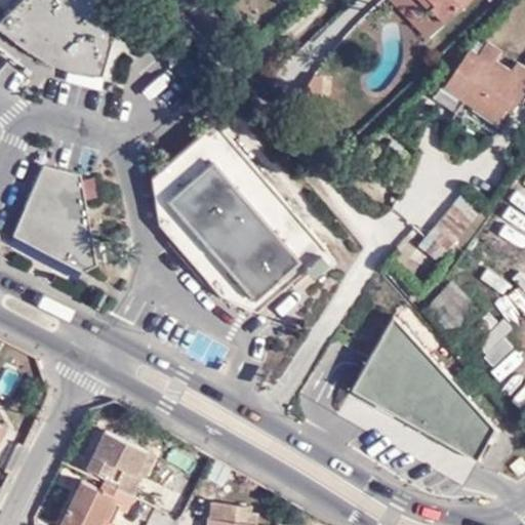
[(120,9),(111,0),(17,0),(0,17),(0,30),(10,39),(24,48),(39,57),(54,66),(66,70),(63,81),(89,87),(92,75),(101,76),(120,9)]
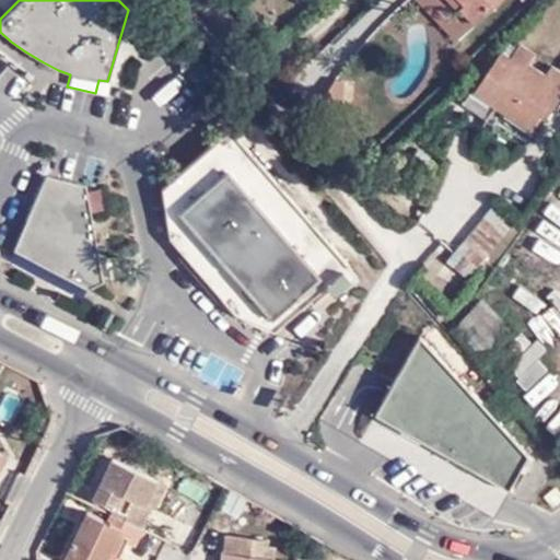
[(431,0),(466,35),(482,19),(469,3),(473,0),(431,0)]
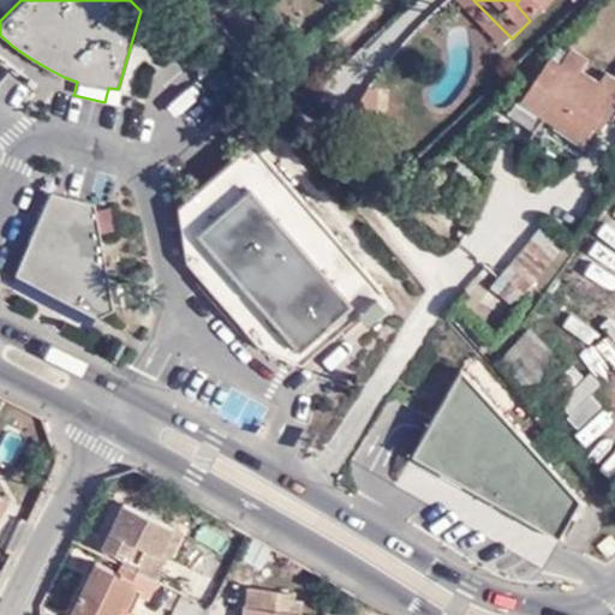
[(519,0),(515,4),(530,21),(553,0),(519,0)]
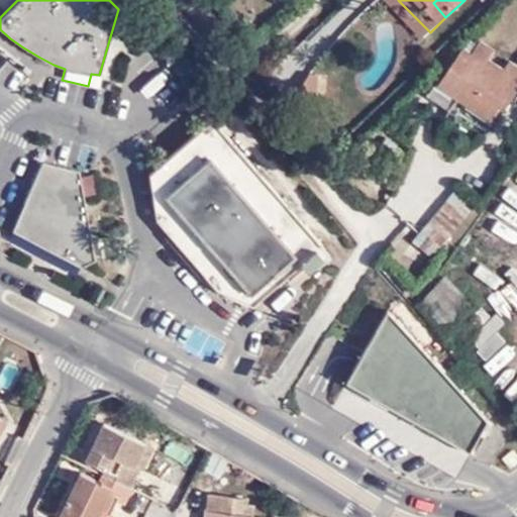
[(459,93),(492,118),(501,105),(504,108),(516,92),(516,68),(512,64),(502,76),(484,62),(493,49),(481,39),(471,52),(464,46),(439,77),(459,93)]
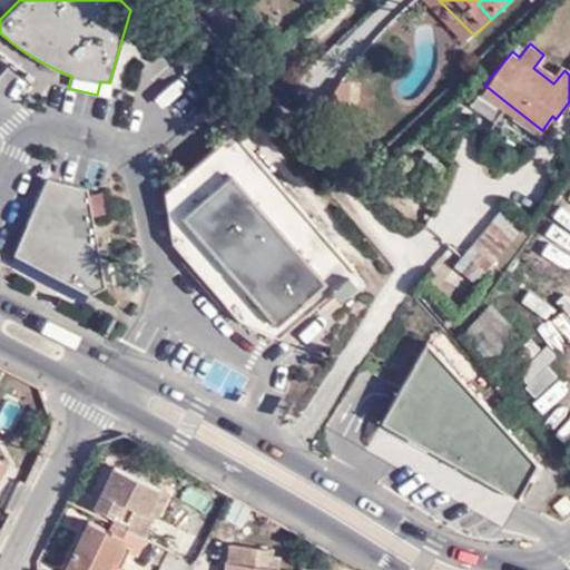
[(354,80),(347,79),(336,99),(345,110),(351,111),(354,80)]
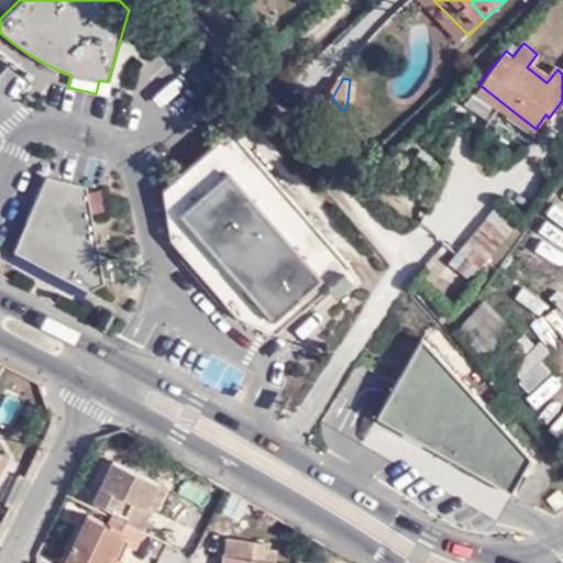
[(493,112),(500,101),(478,84),(471,96),(493,112)]
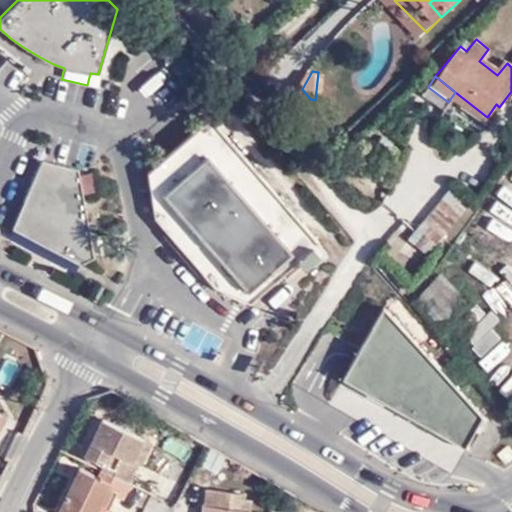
[(329,252),(212,124),(148,175),(155,228),(217,294),(253,306),(329,252)]
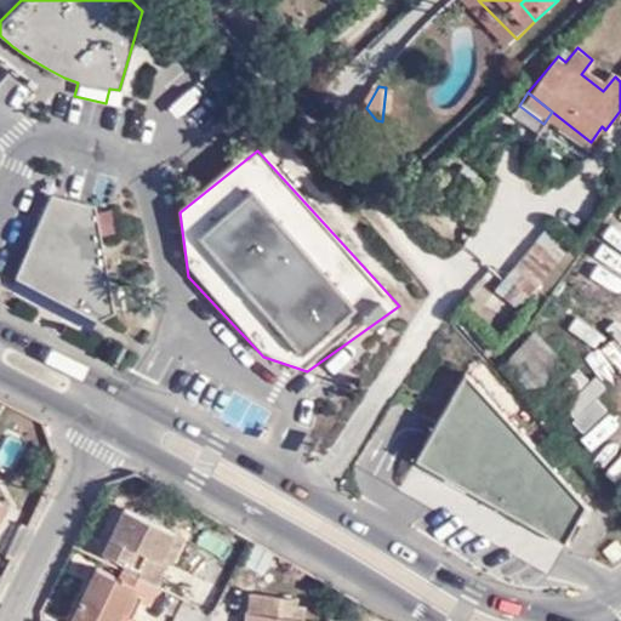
[(113,312),(92,204),(49,193),(12,277),(95,320),(113,312)]
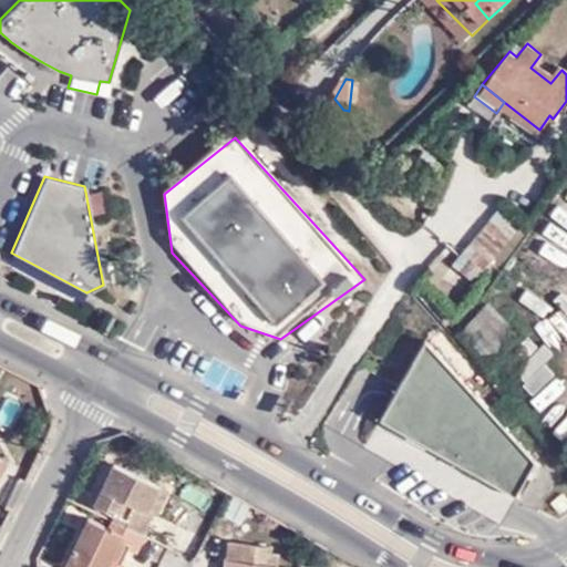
[(503,205),(493,216),(514,233),(523,222),(503,205)]
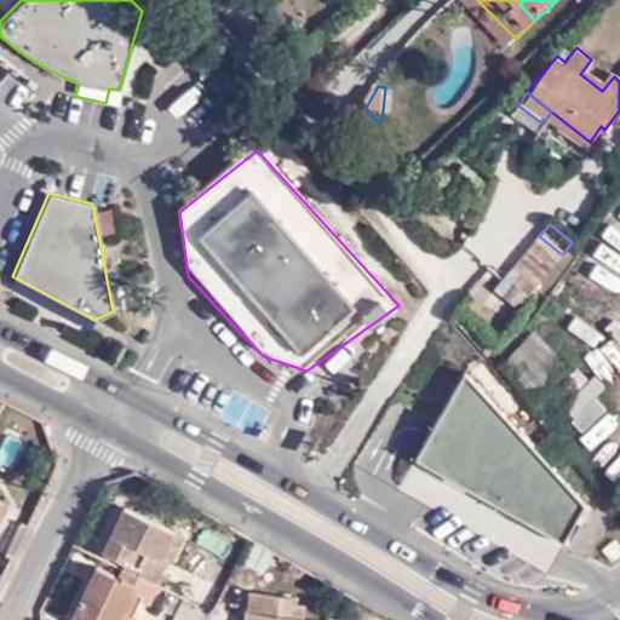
[(562,254),(539,236),(516,263),(539,282),(562,254)]
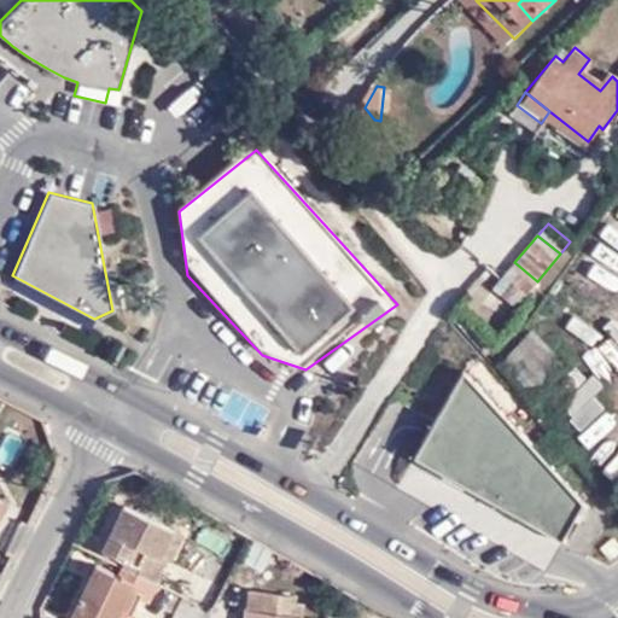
[(589,254),(616,258),(617,245),(617,243),(593,238),(589,254)]
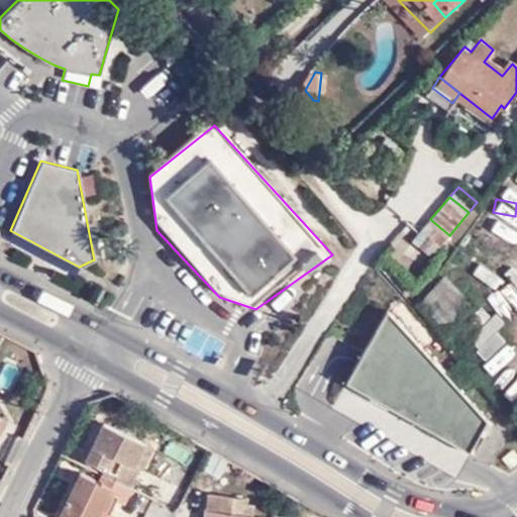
[(449,235),(430,219),(414,239),(433,255),(449,235)]
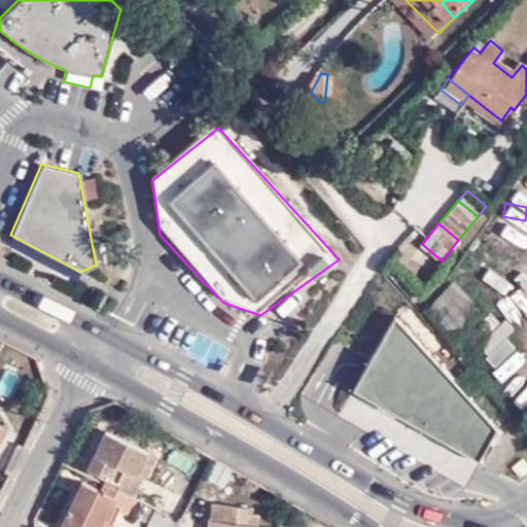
[(513,280),(526,289),(526,288),(526,271),(496,249),(480,274),(505,290),(513,280)]
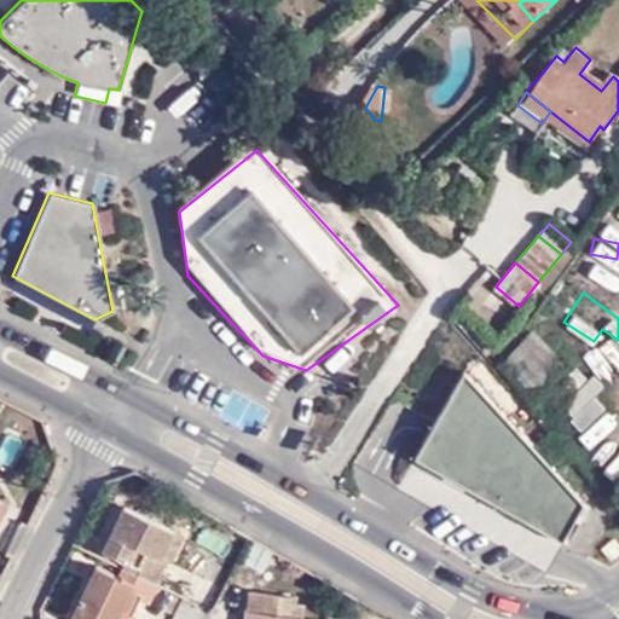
[(502,360),(534,397),(571,362),(538,327),(502,360)]
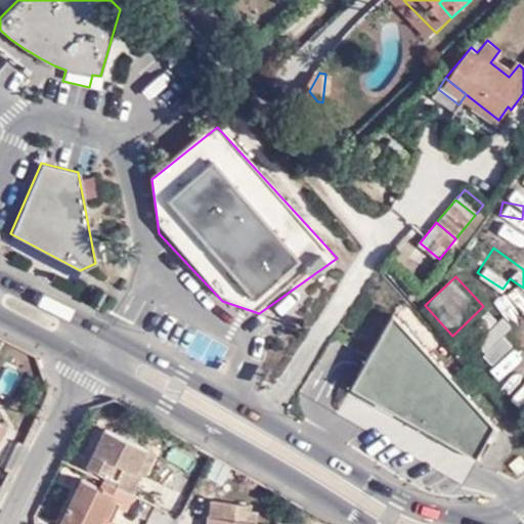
[(492,361),(518,340),(498,317),(473,339),(492,361)]
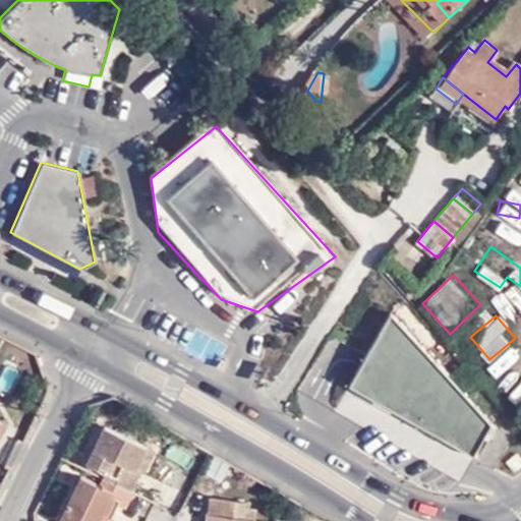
[(496,428),(392,319),(350,391),(477,461),(496,428)]
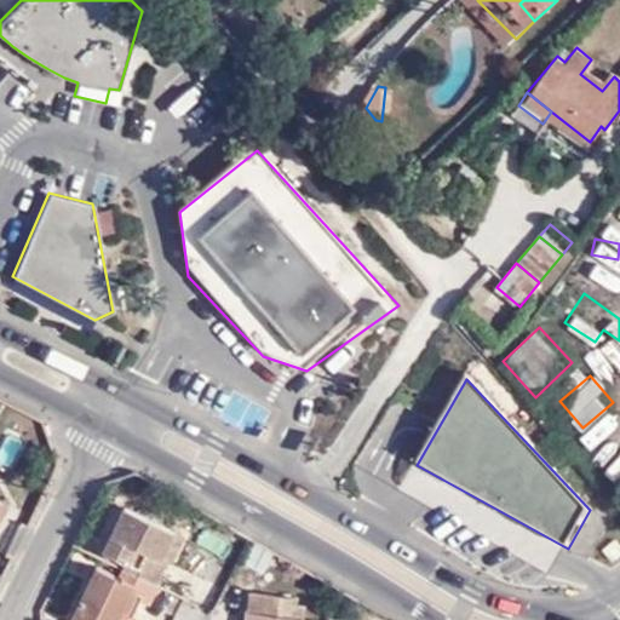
[(607,458),(619,451),(619,434),(600,445),(607,458)]
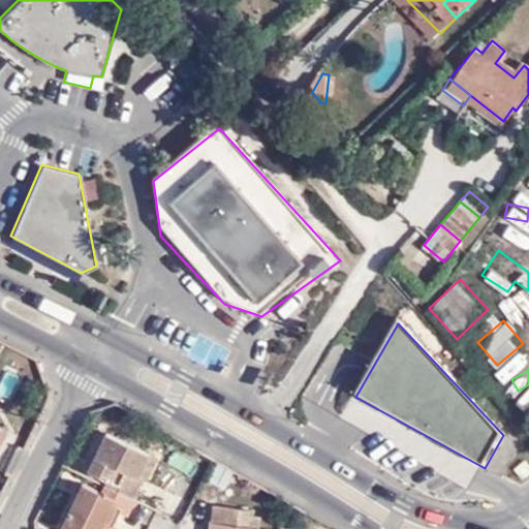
[(111,472),(106,480),(109,481),(136,495),(148,471),(138,466),(151,445),(112,426),(93,463),(111,472)]
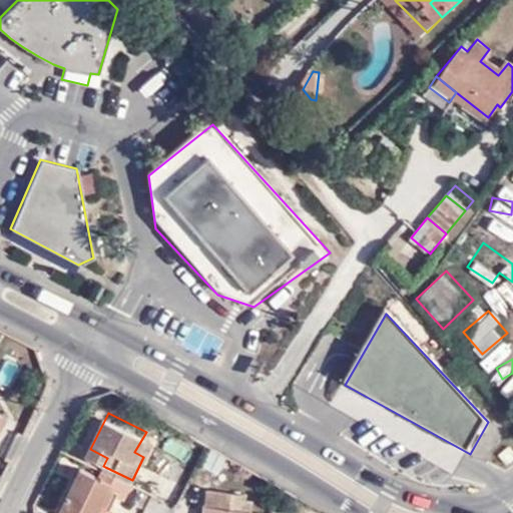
[(157,437),(146,432),(134,452),(143,457),(146,458),(157,437)]
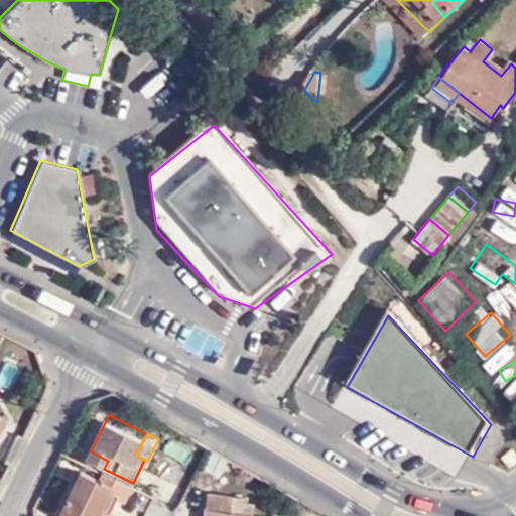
[(169,493),(182,460),(159,450),(146,484),(169,493)]
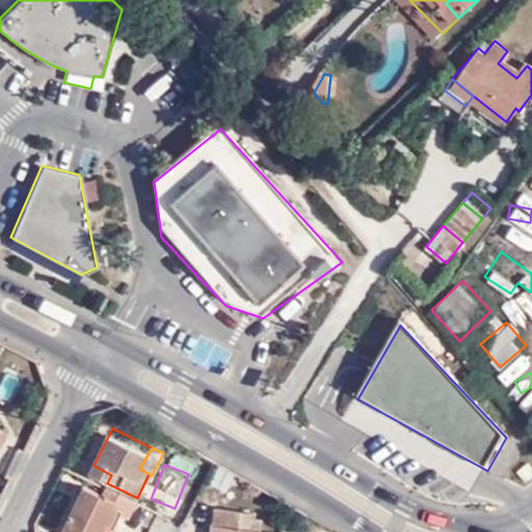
[(137,498),(109,484),(106,491),(86,482),(63,528),(72,531),(113,531),(116,527),(118,525),(112,521),(118,508),(125,512),(131,514),(139,499),(137,498)]
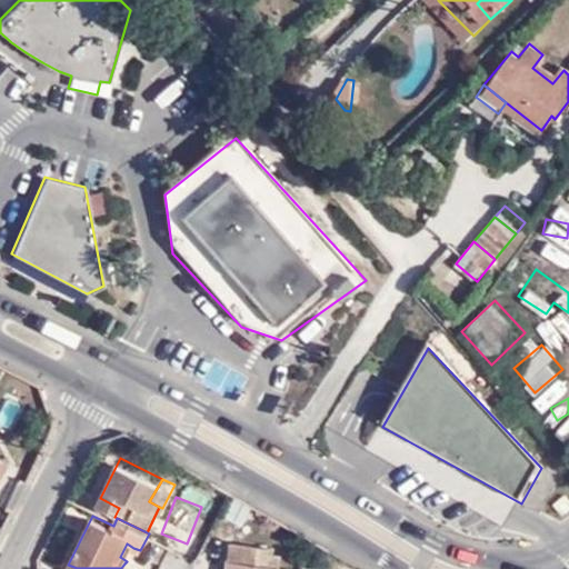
[(228,568),(283,568),(286,563),(282,563),(283,551),(270,548),(271,542),(235,537),(228,568)]
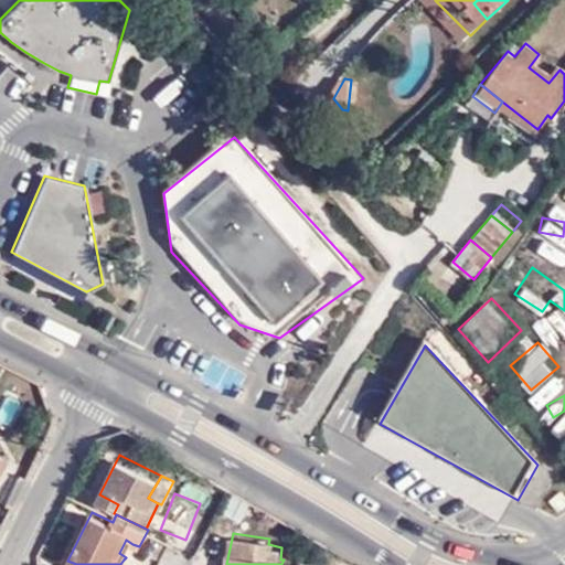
[(126,557),(132,544),(126,540),(119,553),(126,557)]
